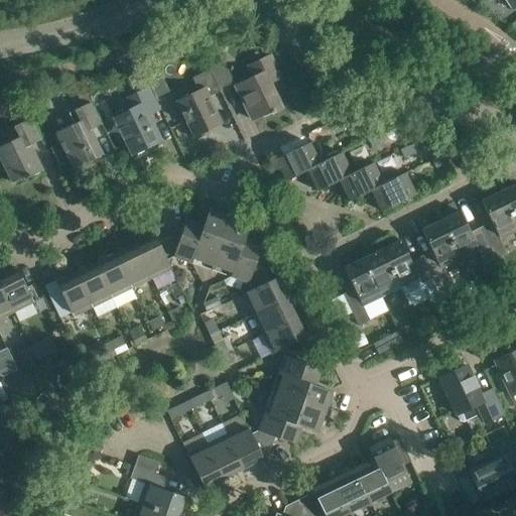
[(515,0),(505,0),(513,10),(515,7),(515,0)]
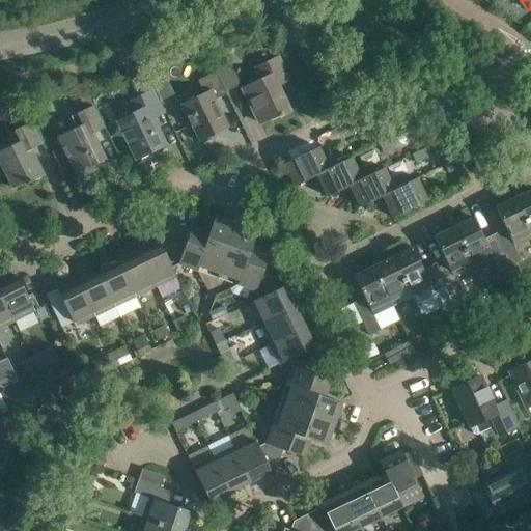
[(278,58),(255,68),(261,81),(243,90),(258,123),(278,114),(279,117),(289,112),(277,86),(288,80),(278,58)]
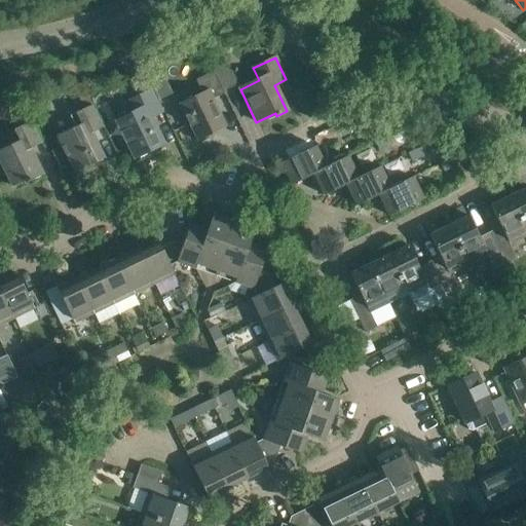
[(213,70),(214,73),(224,94),(239,86),(227,62),(213,70)]
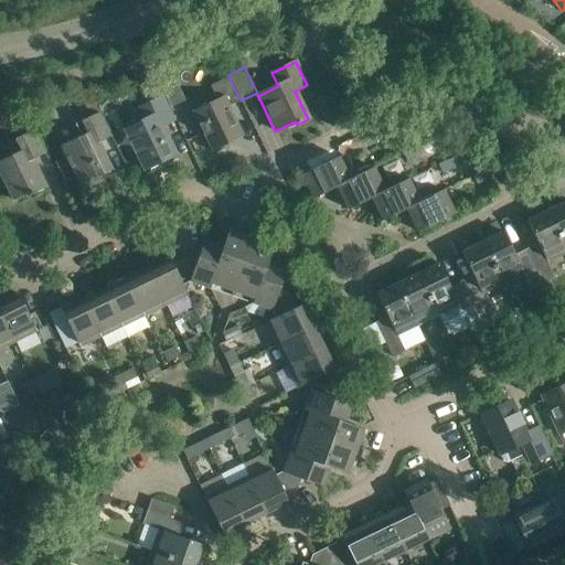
[(241,100),(230,78),(210,87),(216,102),(193,113),(211,151),(243,136),(228,106),(241,100)]
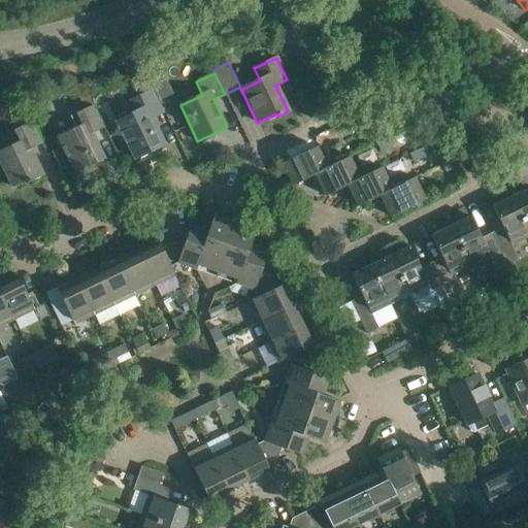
[(135,112),(117,122),(134,158),(164,144),(152,118),(163,112),(153,91),(130,102),(135,112)]
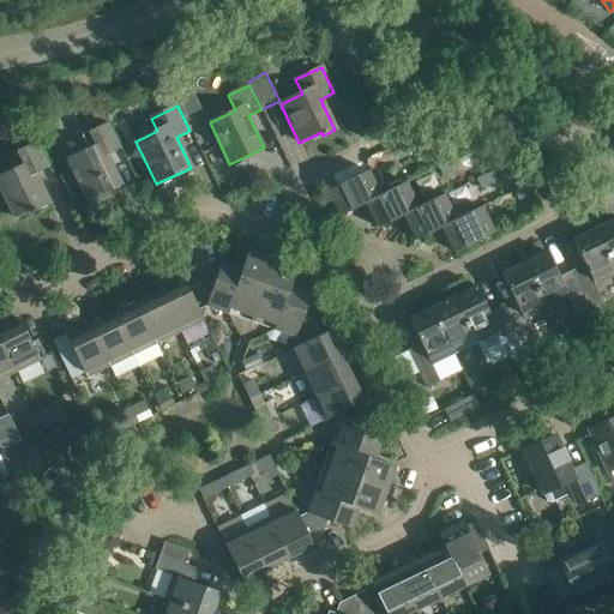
[(54,119),(52,114),(25,116),(30,128),(54,119)]
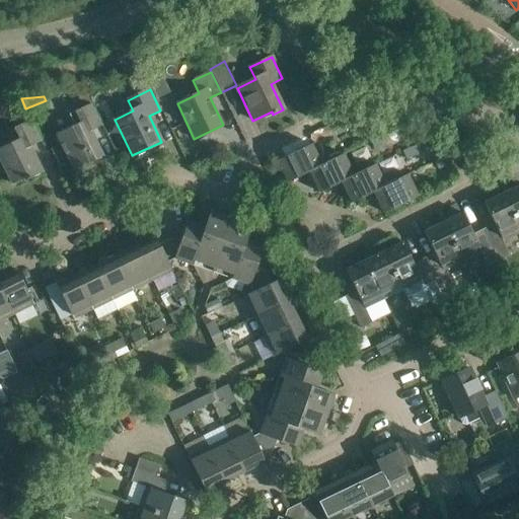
[(90,131),(101,126),(90,104),(68,115),(74,126),(56,134),(73,170),(102,156),(90,131)]
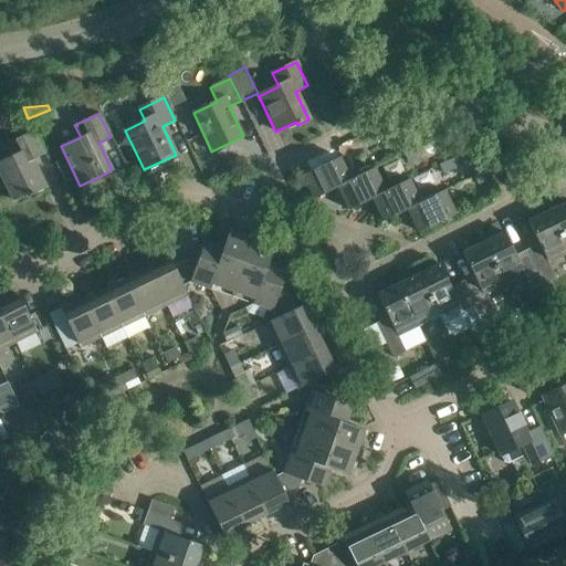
[(377,127),(365,134),(368,143),(381,136),(377,127)]
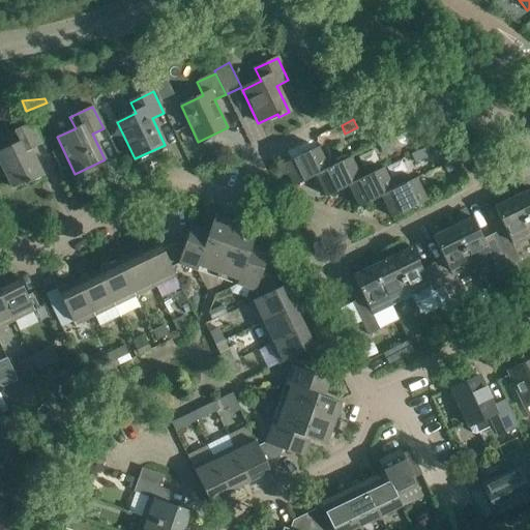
[(30,150),(41,144),(31,122),(7,134),(13,145),(0,151),(0,163),(12,187),(25,181),(26,184),(43,176),(30,150)]
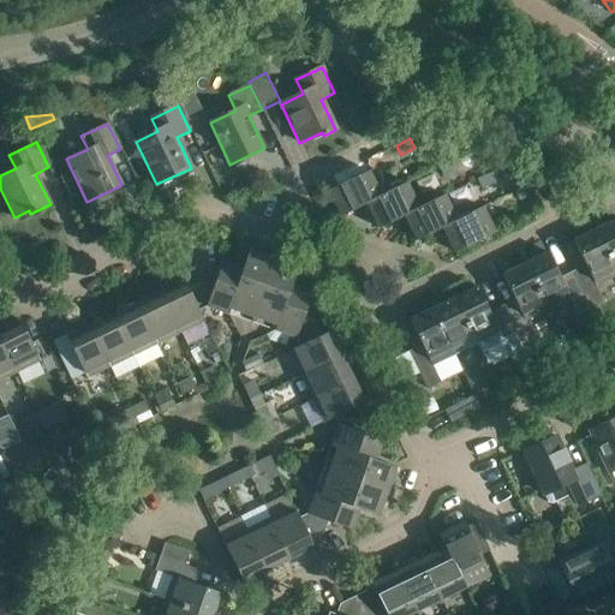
[(452,160),(439,167),(443,177),(457,169),(452,160)]
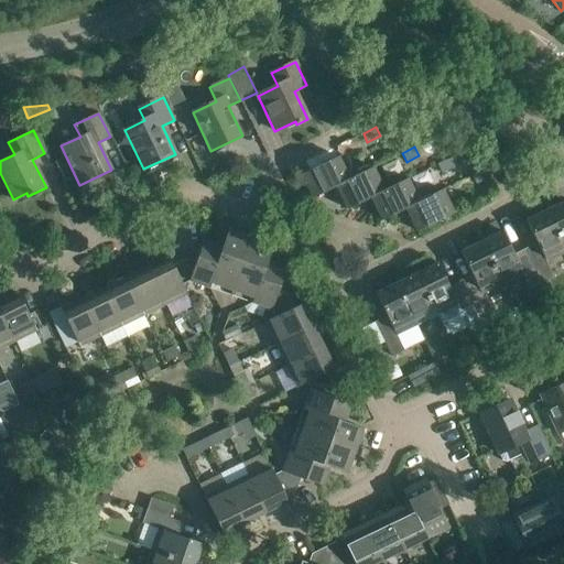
[(336,186),(348,179),(337,156),(301,174),(312,198),(336,186)]
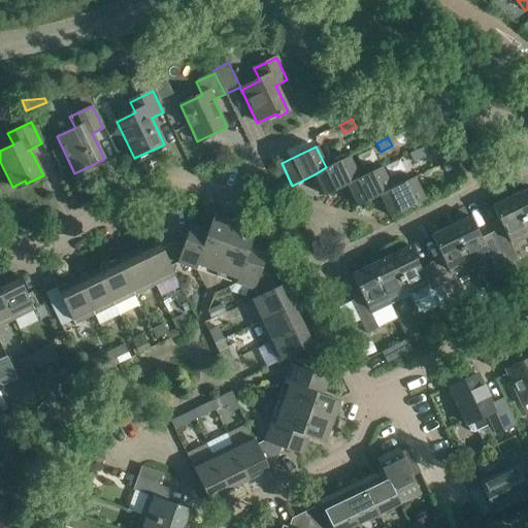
[(421,149),(409,154),(413,162),(425,157),(421,149)]
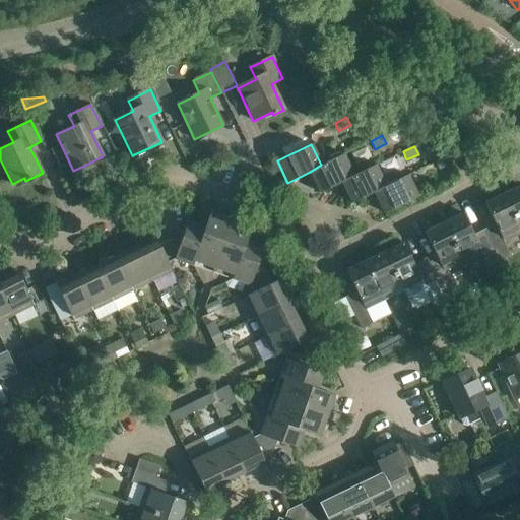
[(321,165),(310,172),(320,193),(341,182),(352,176),(342,154),(321,165)]
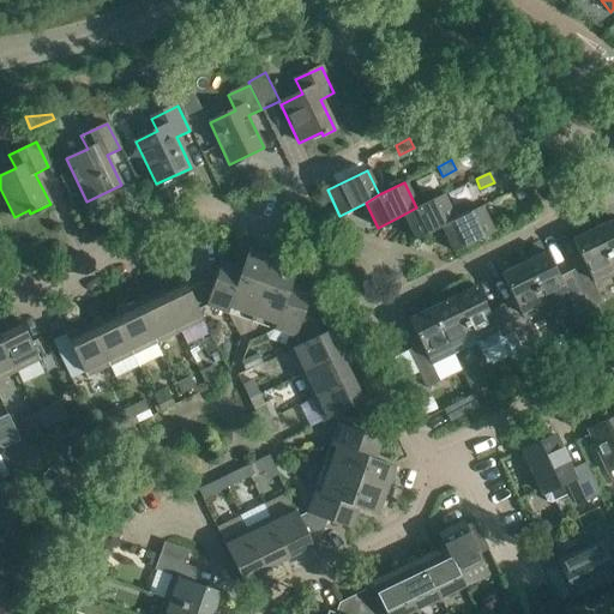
[(527,184),(513,191),(518,200),(531,193),(527,184)]
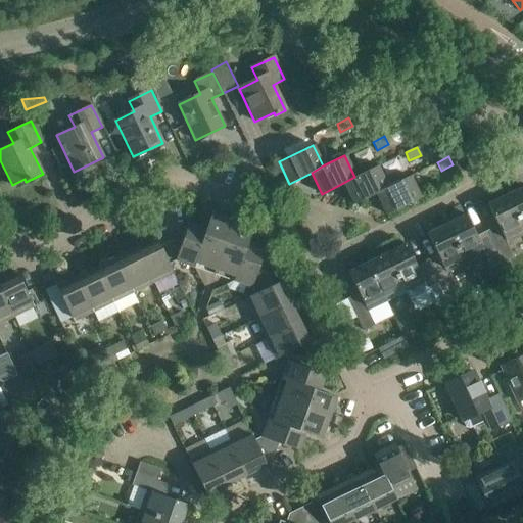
[(354,177),(343,183),(353,204),(376,193),(387,187),(377,165),(354,177)]
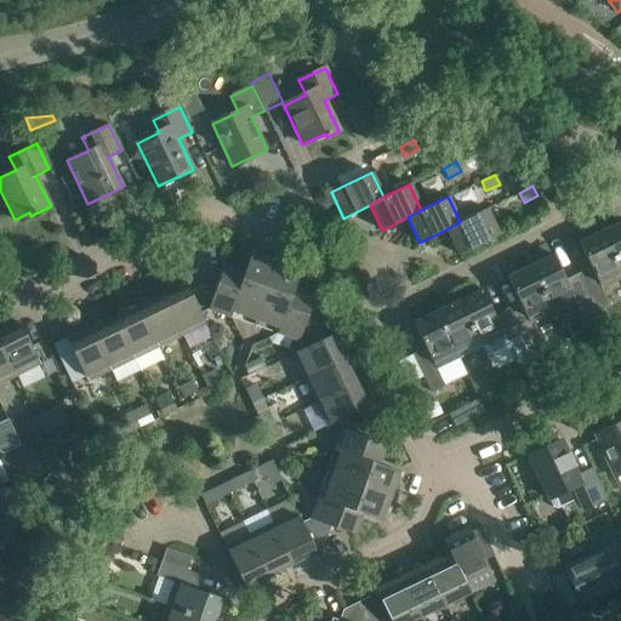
[(460,222),(446,229),(459,255),(499,234),(486,209),(460,222)]
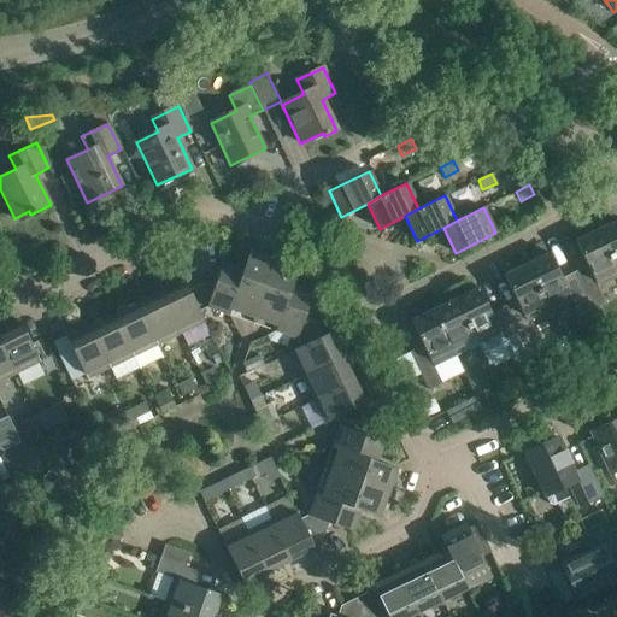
[(616,219),(598,229),(616,268),(616,219)]
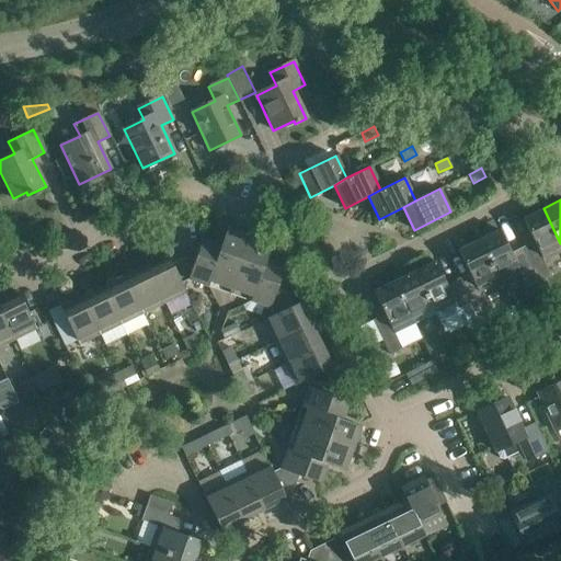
[(525,252),(539,282),(551,276),(544,261),(560,251),(560,243),(544,208),(523,219),(536,247),(525,252)]
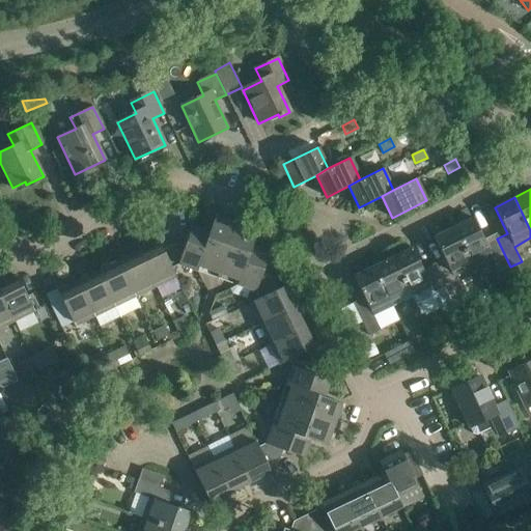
[(210,232),(197,270),(236,283),(251,247),(257,230),(240,223),(232,242),(227,240),(233,221),(215,215),(208,232),(210,232)]
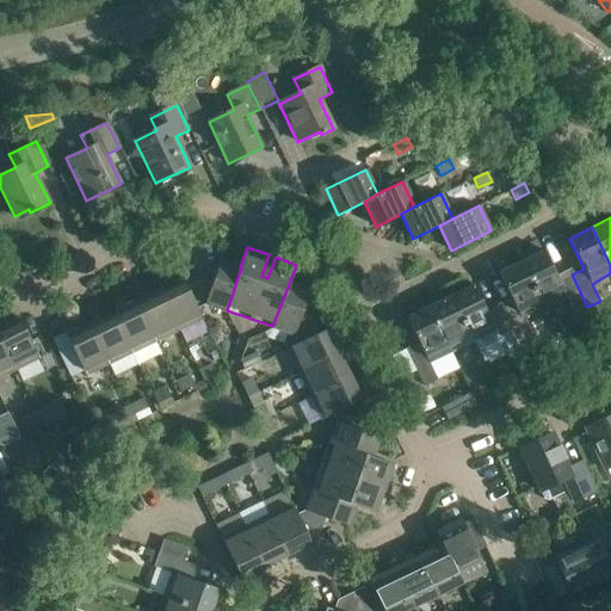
[(522,261),(536,290),(544,307),(566,296),(574,313),(587,307),(572,275),(559,282),(544,251),(522,261)]
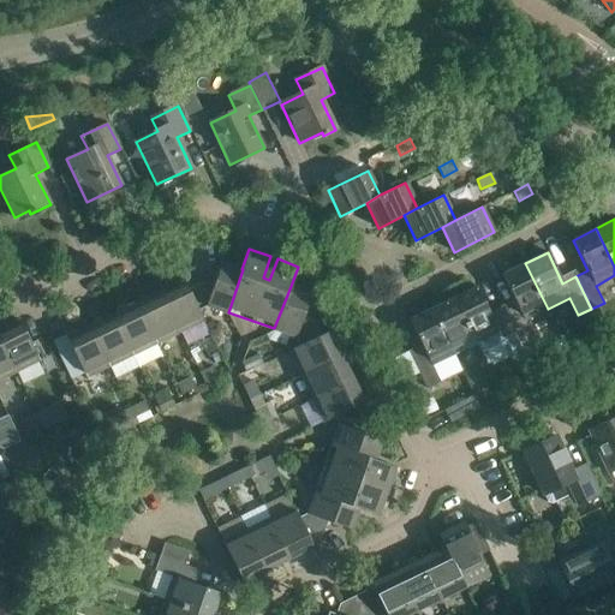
[(209,305),(228,312),(243,269),(242,269),(221,262),(213,286),(203,282),(209,305)]
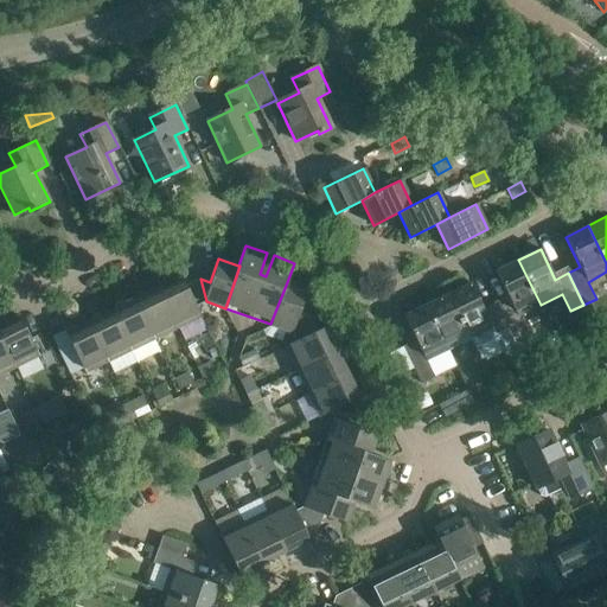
[(510,301),(498,307),(513,339),(526,333),(518,315),(541,305),(532,288),(518,260),(496,270),(510,301)]
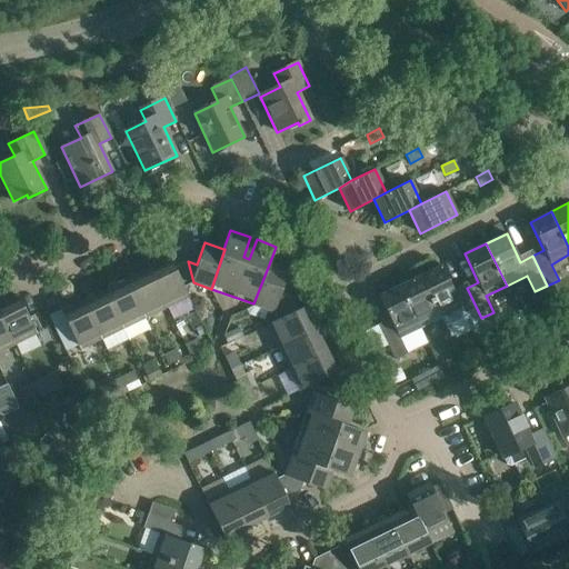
[(170,259),(149,270),(167,307),(192,295),(187,286),(193,282),(188,261),(175,268),(170,259)]
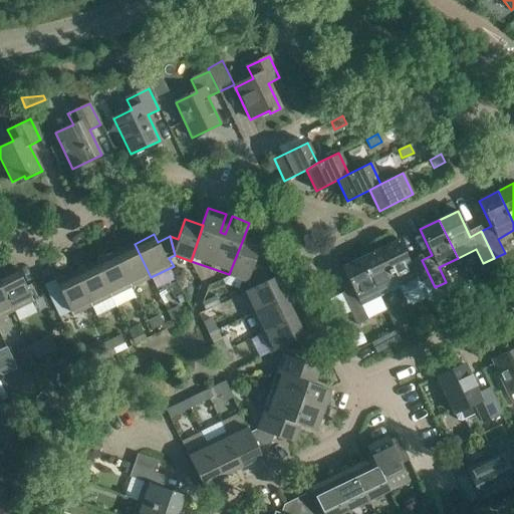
[(253,265),(260,245),(243,239),(229,274),(247,281),(262,267),(253,265)]
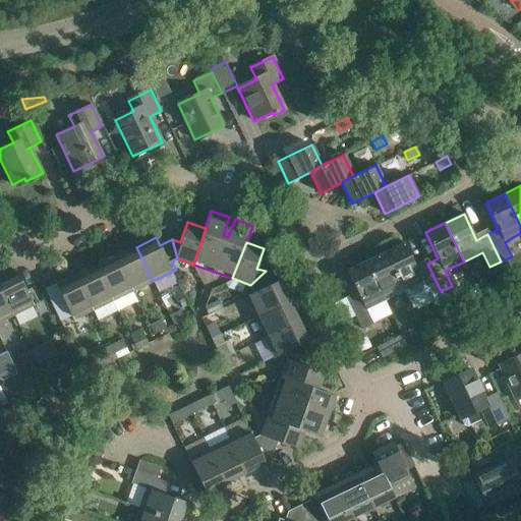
[(446,301),(441,291),(427,264),(416,269),(404,243),(385,252),(403,291),(408,302),(427,293),(432,304),(437,306),(446,301)]
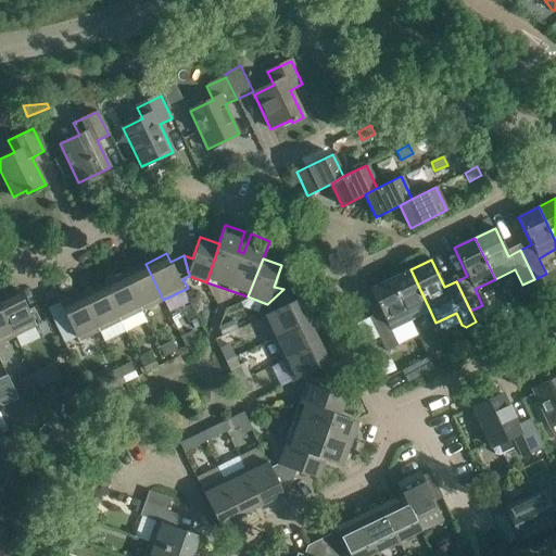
[(146,264),(124,274),(141,311),(163,300),(146,264)]
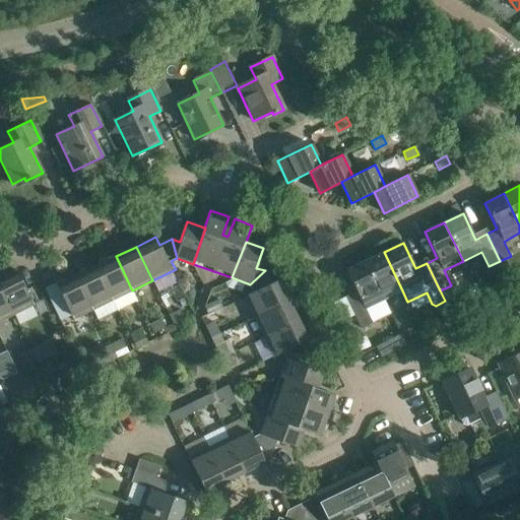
[(366,261),(384,300),(402,290),(384,252),(366,261)]
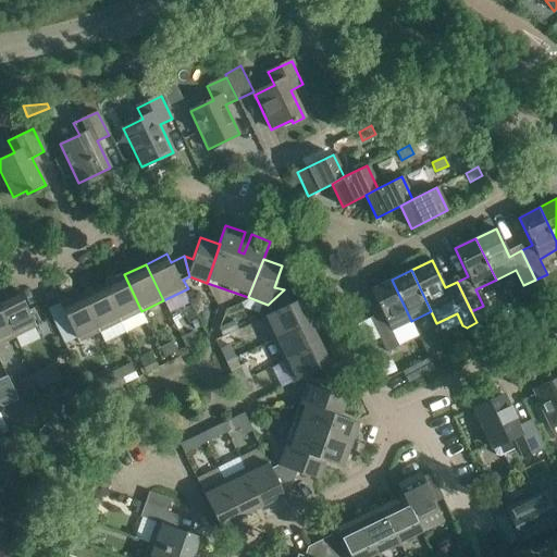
[(124,274),(102,285),(121,321),(141,311),(124,274)]
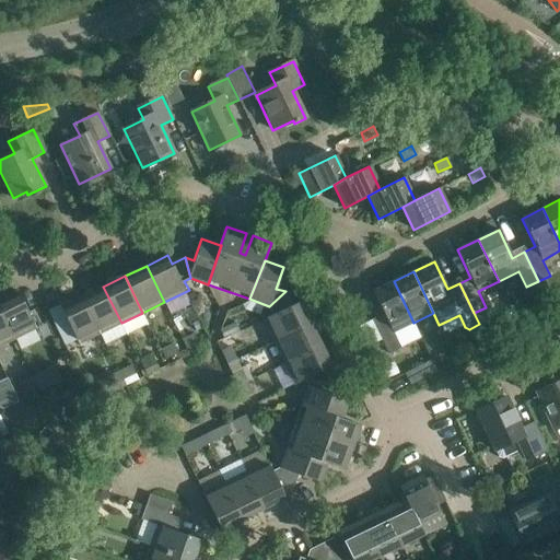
[(413,323),(394,281),(372,291),(386,319),(374,325),(388,353),(400,348),(393,333),(413,323)]
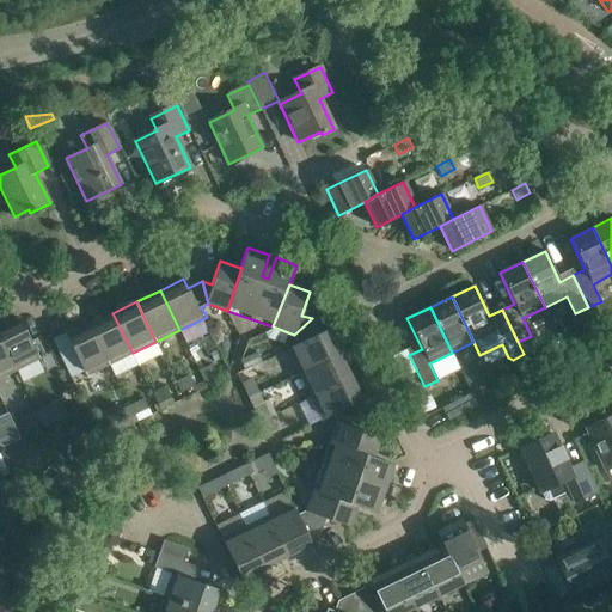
[(112,313),(90,324),(109,365),(133,353),(112,313)]
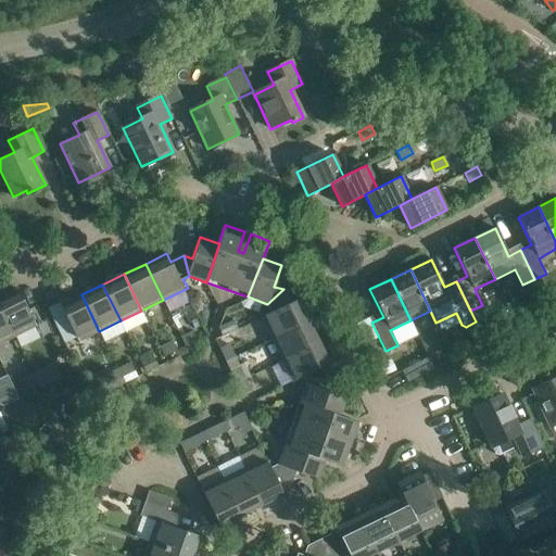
[(17,289),(0,298),(0,302),(16,336),(36,327),(17,289)]
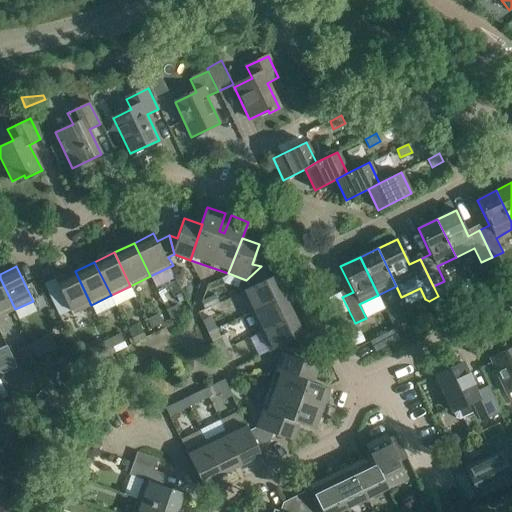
[(274,276),(267,279),(261,266),(246,280),(250,287),(241,292),(250,311),(284,295),(274,276)]
